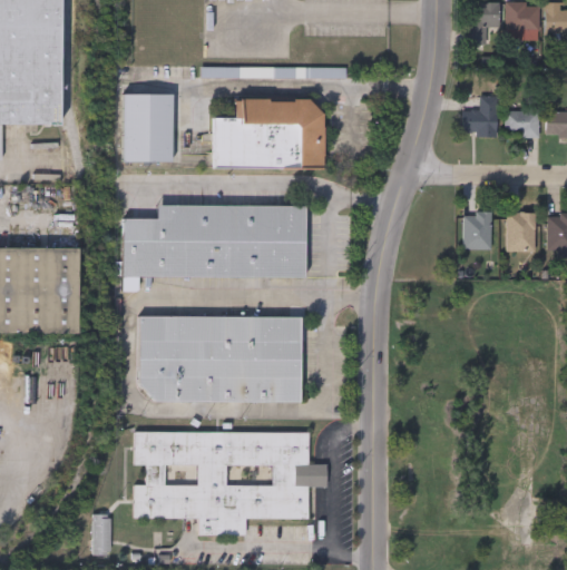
[(0,0),(61,0),(61,125),(0,124),(0,0)]
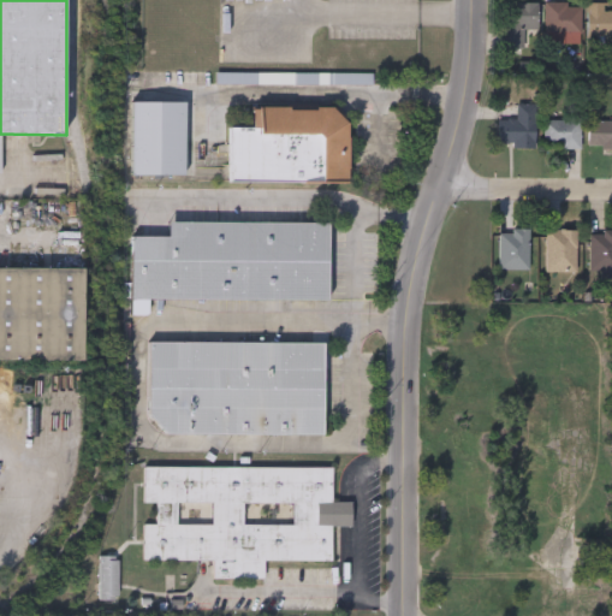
[(507,3),(539,3),(539,31),(526,31),(526,48),(507,48),(507,3)]
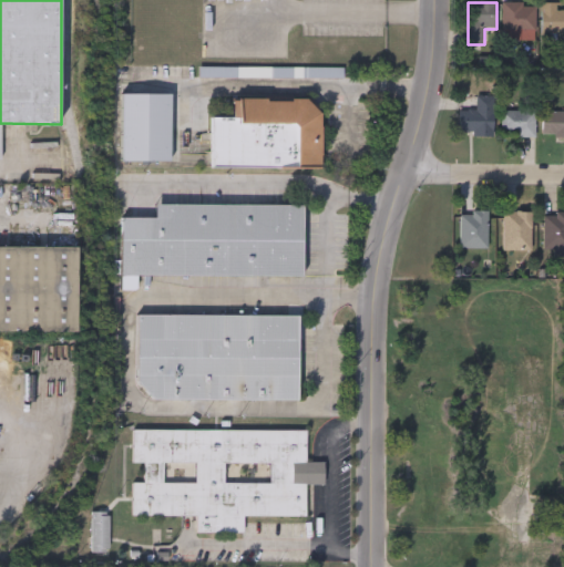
[(504,31),(504,2),(537,2),(537,31),(504,31)]
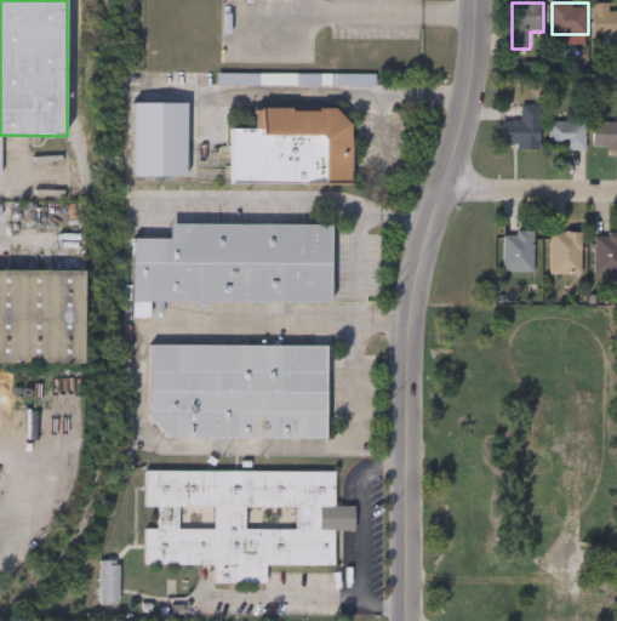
[(611,11),(616,11),(616,38),(594,38),(594,3),(611,3),(611,11)]
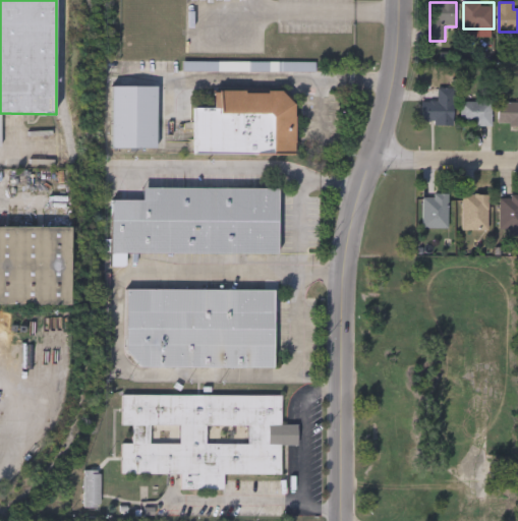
[(250,70),(184,70),(184,61),(250,61),(250,70)]
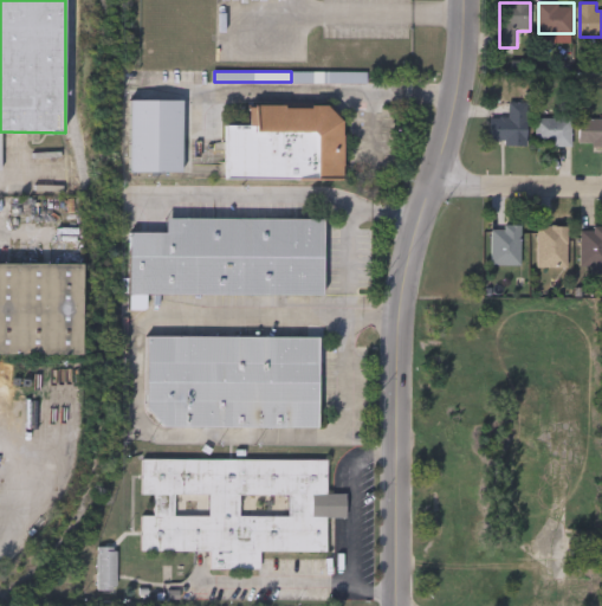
[(509,104),(529,103),(529,144),(492,146),(492,120),(510,118),(509,104)]
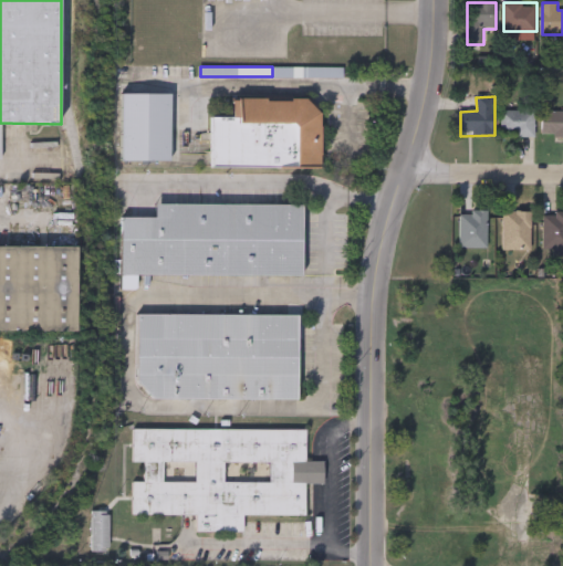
[(323,168),(212,167),(212,117),(235,117),(235,98),(312,98),(312,109),(323,109),(323,168)]
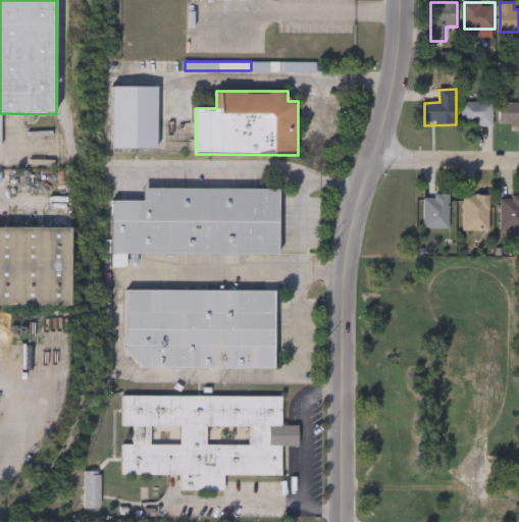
[(463,125),(463,103),(494,103),(494,125),(463,125)]
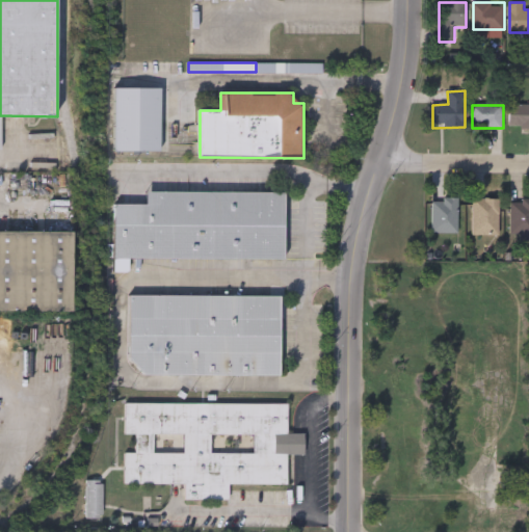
[(528,128),(510,128),(510,105),(528,105),(528,128)]
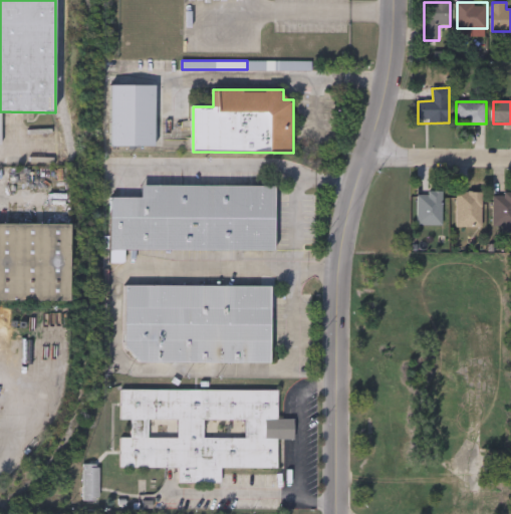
[(112,197),(143,197),(143,185),(275,185),(275,249),(112,249),(112,197)]
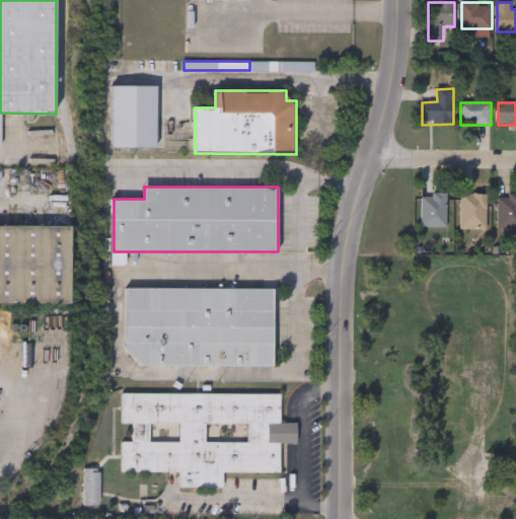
[(448,194),(448,227),(423,227),(423,194),(448,194)]
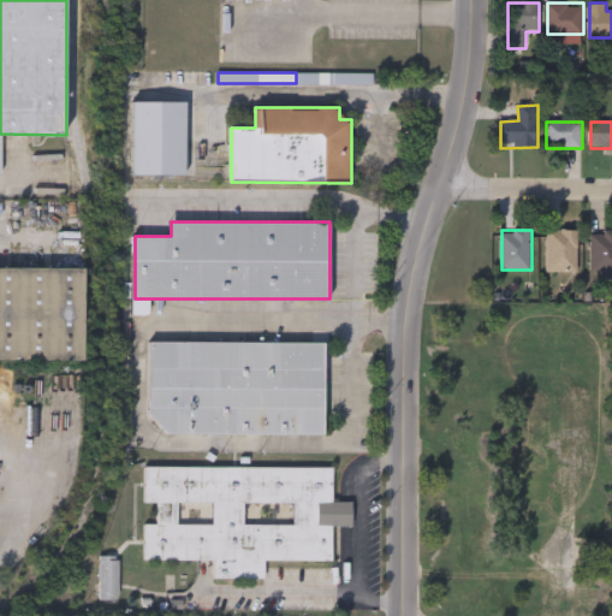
[(548,272),(548,230),(578,230),(578,272),(548,272)]
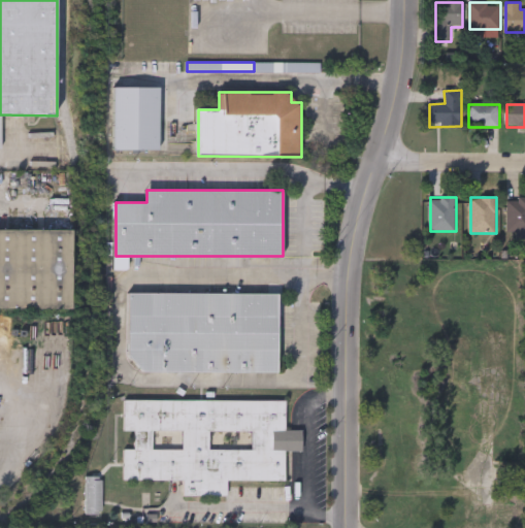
[(524,231),(507,231),(507,199),(524,199),(524,231)]
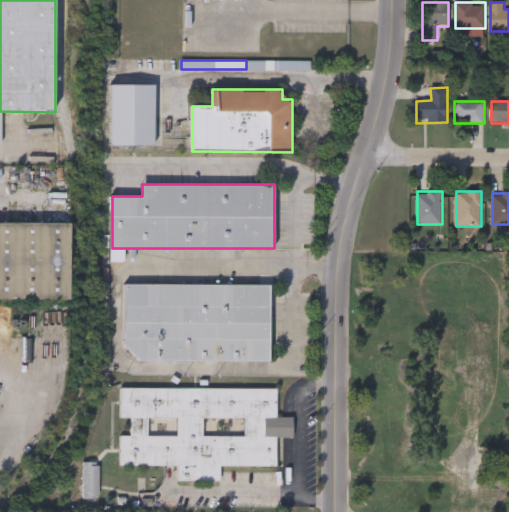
[(72,299),(0,299),(0,221),(72,222),(72,299)]
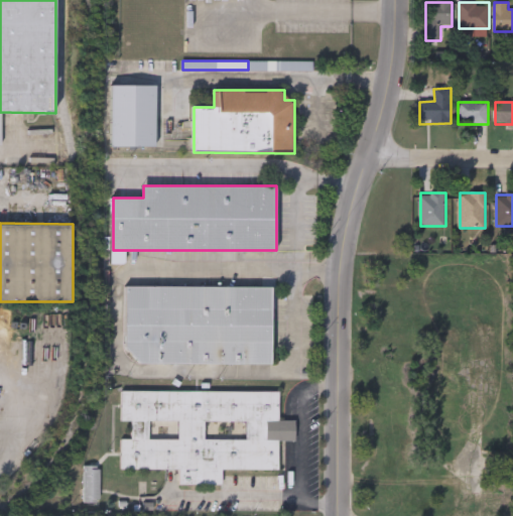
[(273,286),(273,364),(143,363),(126,347),(126,286),(273,286)]
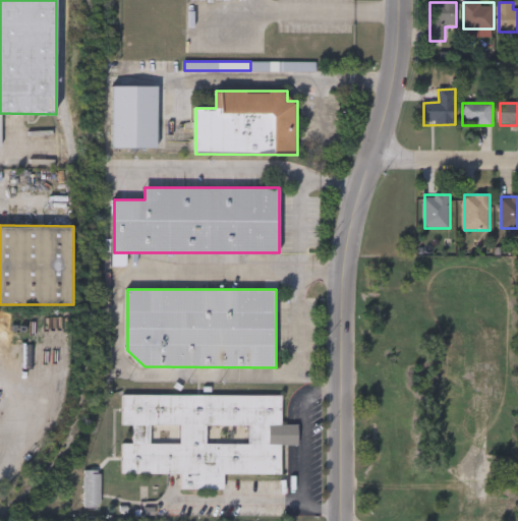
[(124,473),(124,443),(134,443),(134,425),(124,425),(124,395),(283,396),(283,424),(299,424),(299,445),(284,445),(284,474),(226,474),(226,489),(183,489),(183,473),(124,473)]
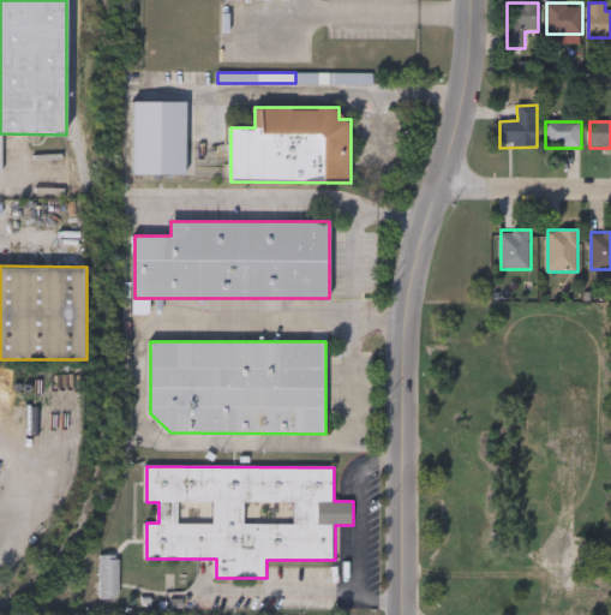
[(101,598),(101,554),(121,554),(121,598),(101,598)]
